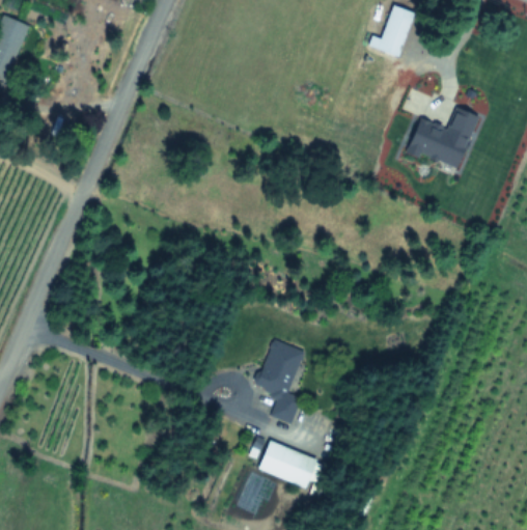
[(372,37),(369,48),(400,57),(414,12),(391,6),(382,40),(372,37)]
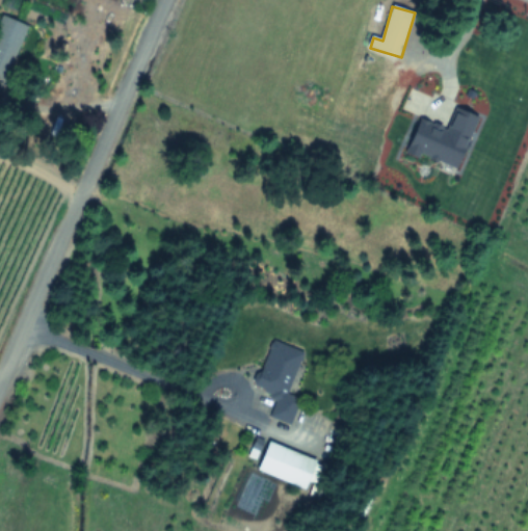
[(9,78),(30,26),(5,17),(0,28),(0,77),(1,75),(9,78)]
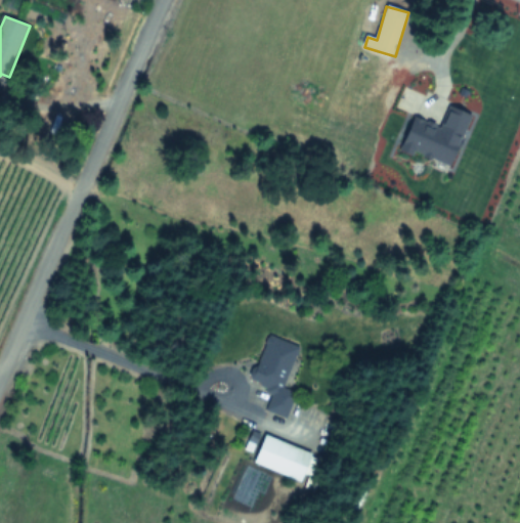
[(300,346),(268,335),(252,385),(273,392),(267,410),(288,418),(297,392),(286,388),(300,346)]
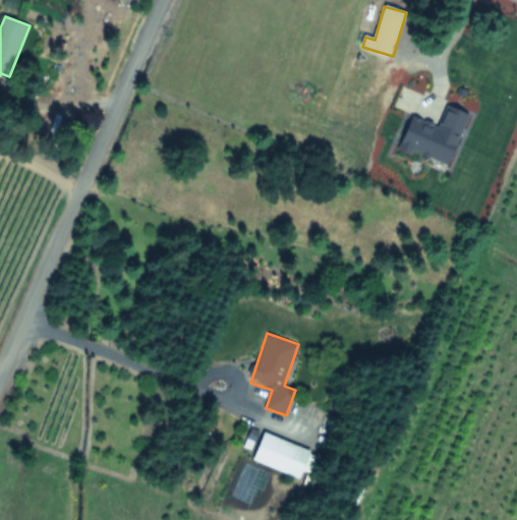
[(252,461),(302,477),(311,449),(262,432),(252,461)]
